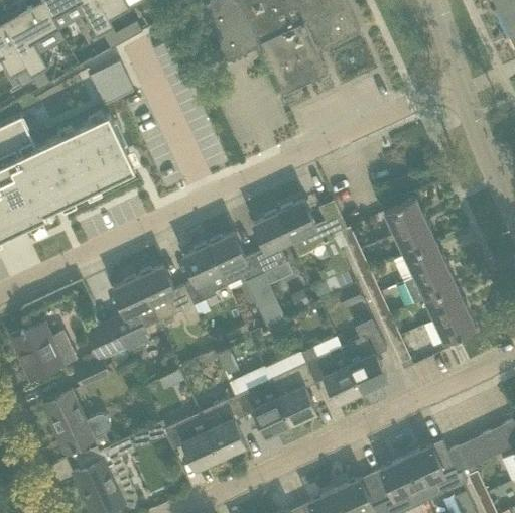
[(42,1),(2,23),(34,81),(38,90),(51,83),(44,71),(48,69),(41,54),(35,44),(60,30),(60,29),(54,18),(53,19),(43,0),(42,1)]
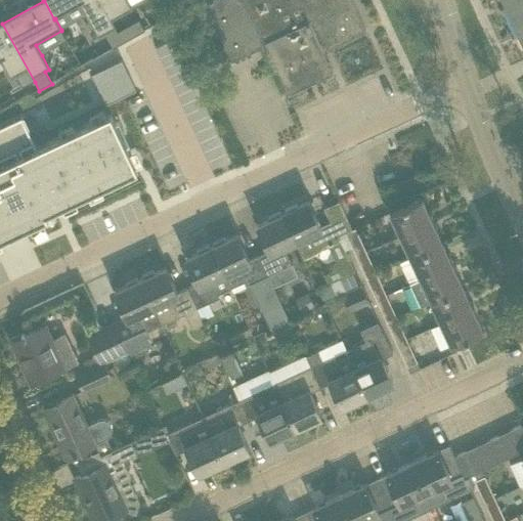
[(99,0),(42,0),(43,1),(44,0),(54,19),(55,18),(80,5),(86,16),(98,39),(105,35),(114,49),(124,44),(118,33),(119,32),(117,29),(118,28),(114,20),(112,22),(99,0)]
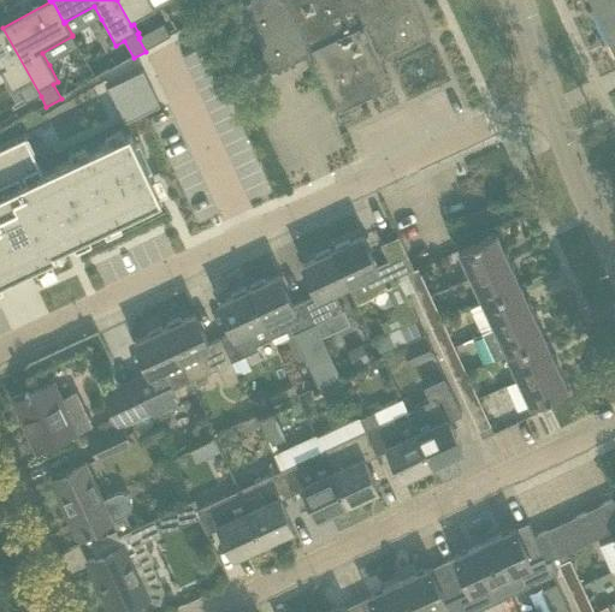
[(117,0),(131,25),(134,24),(158,11),(152,0),(117,0)]
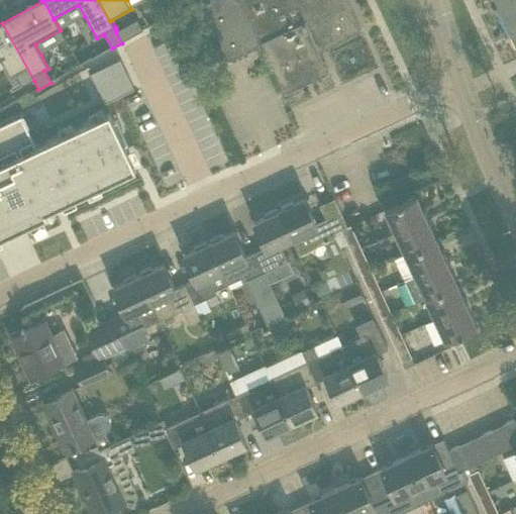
[(264,44),(277,73),(285,91),(328,72),(319,49),(360,31),(346,0),(210,0),(204,3),(230,60),(264,44)]
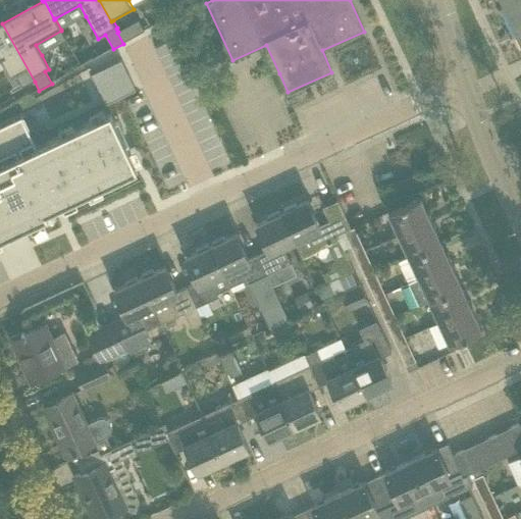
[(520,0),(503,0),(520,39),(520,0)]
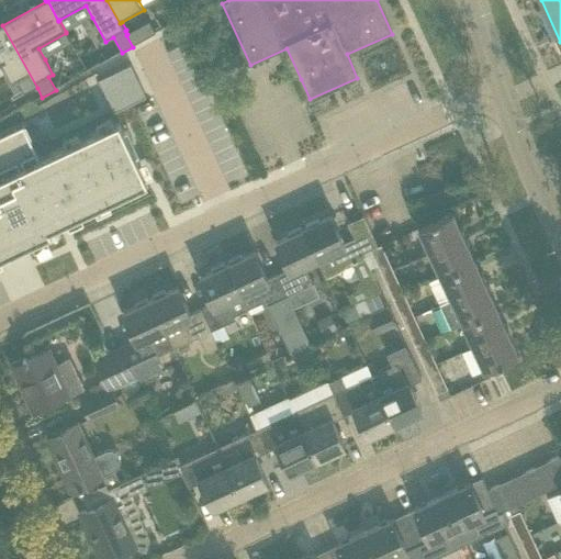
[(127,34),(126,35),(133,47),(156,34),(149,22),(127,34)]
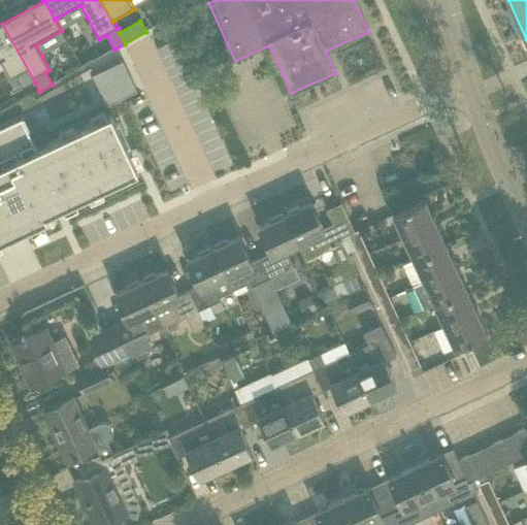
[(0,25),(0,63),(1,62),(11,79),(17,77),(23,89),(35,83),(2,24),(0,25)]
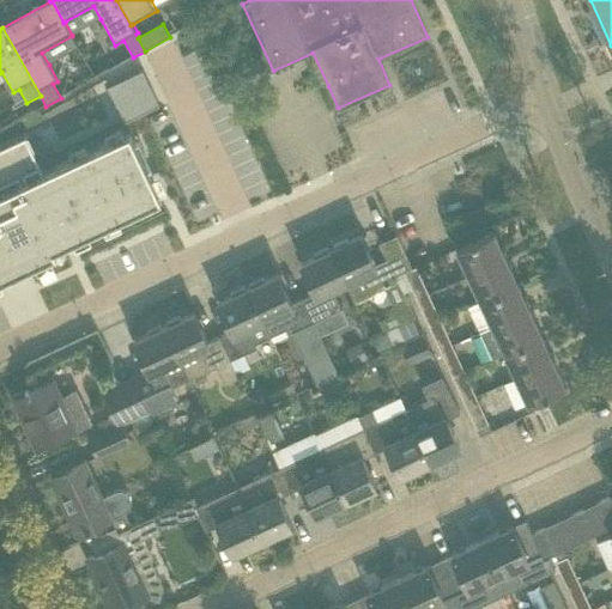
[(143,73),(109,89),(109,90),(126,125),(134,120),(159,108),(143,73)]
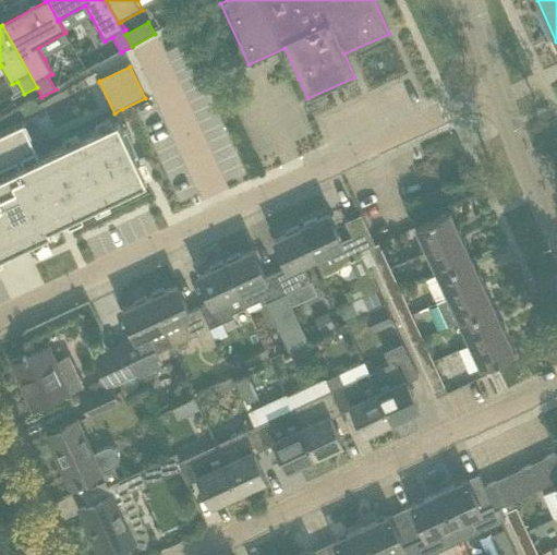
[(24,125),(0,136),(0,257),(0,258),(32,243),(45,237),(51,233),(50,230),(67,222),(80,216),(94,209),(108,203),(147,183),(145,179),(138,166),(119,122),(113,125),(99,131),(81,141),(68,147),(40,159),(24,125)]
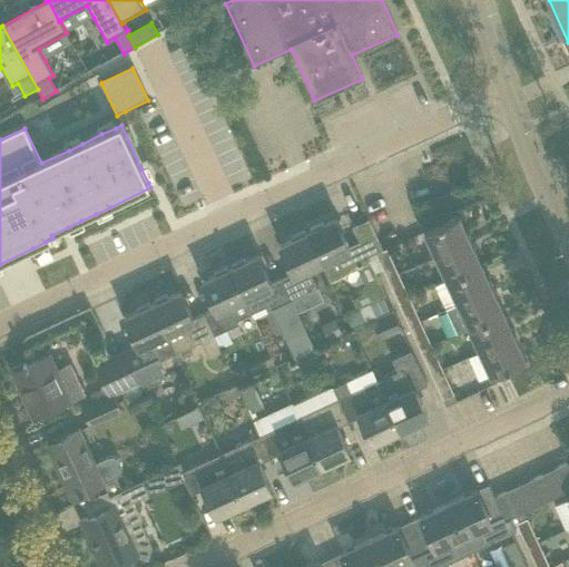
[(241,188),(252,183),(234,140),(212,150),(221,172),(232,167),(241,188)]
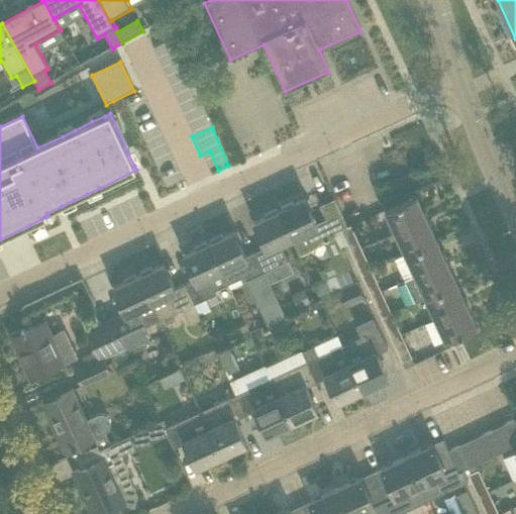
[(385,212),(393,230),(395,234),(426,219),(416,198),(385,212)]
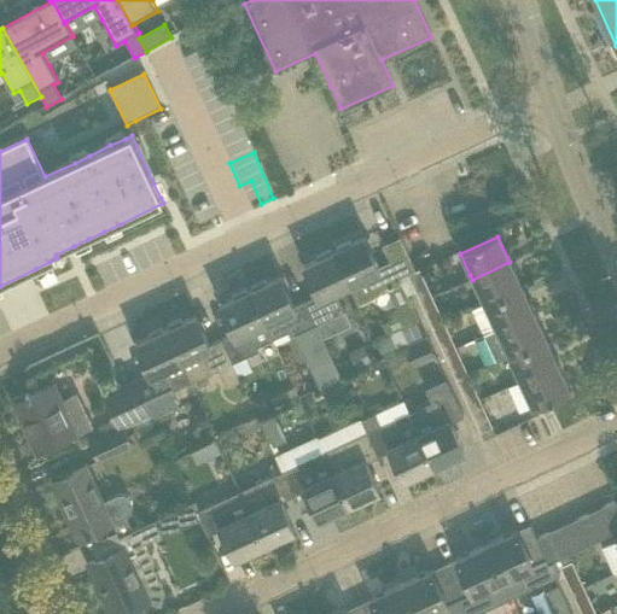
[(388,293),(402,286),(407,297),(415,292),(408,276),(417,273),(401,239),(383,247),(390,262),(378,268),(365,239),(335,253),(350,285),(348,286),(358,307),(388,293)]
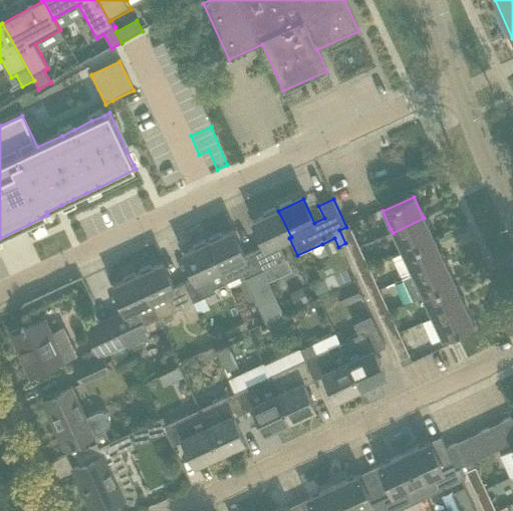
[(265,246),(255,251),(264,270),(274,266),(285,260),(278,243),(289,238),(291,237),(278,211),(254,222),(265,246)]
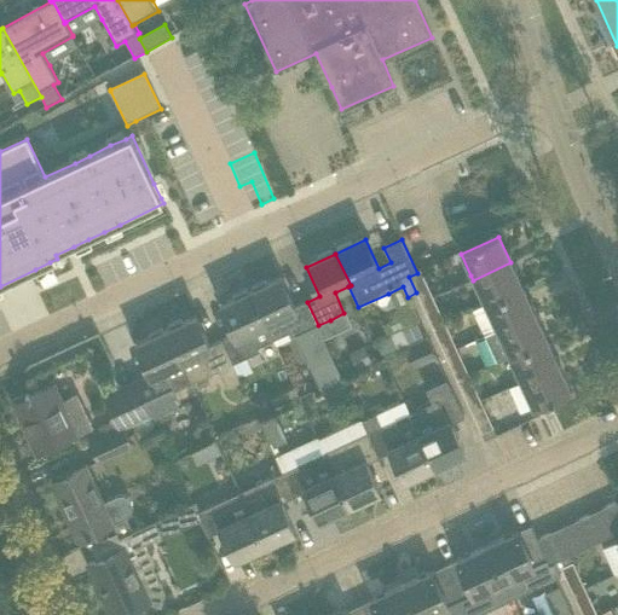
[(485,306),(523,289),(510,262),(473,280),(485,306)]
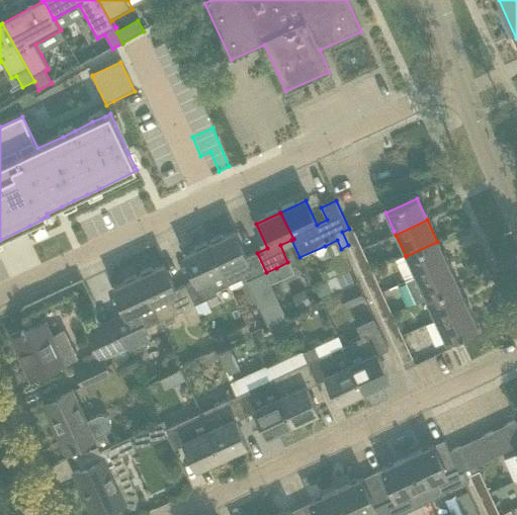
[(362,250),(351,227),(349,229),(342,232),(348,245),(353,255),(362,250)]
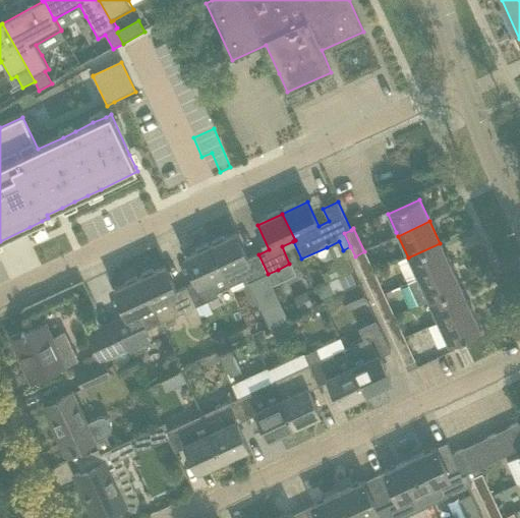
[(237,235),(212,246),(224,274),(231,287),(242,282),(244,285),(248,283),(262,312),(281,303),(274,286),(268,274),(258,254),(248,260),(237,235)]
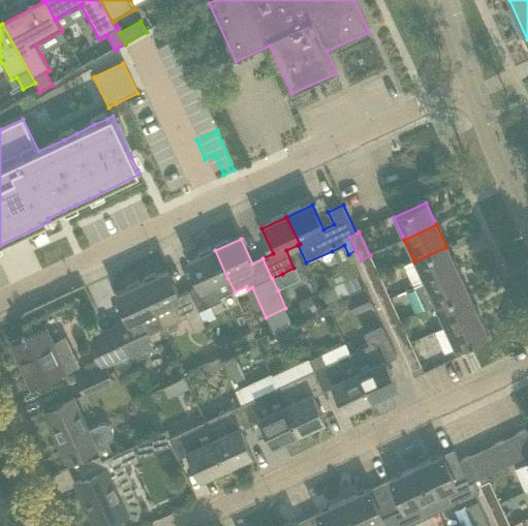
[(344,245),(332,251),(340,267),(336,277),(328,281),(331,288),(334,287),(355,277),(358,276),(348,254),(344,245)]
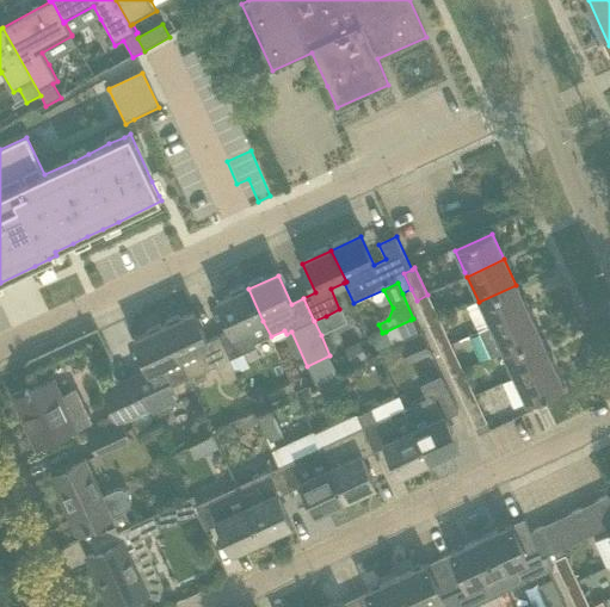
[(467,308),(480,334),(528,311),(516,285),(479,302),(467,308)]
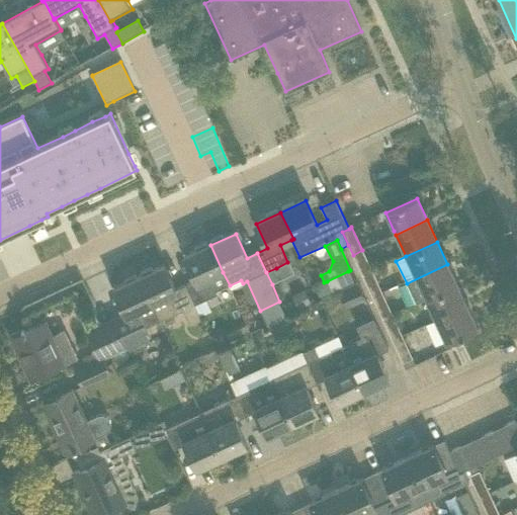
[(230,285),(223,272),(210,245),(185,257),(196,280),(186,285),(195,306),(218,295),(216,292),(230,285)]
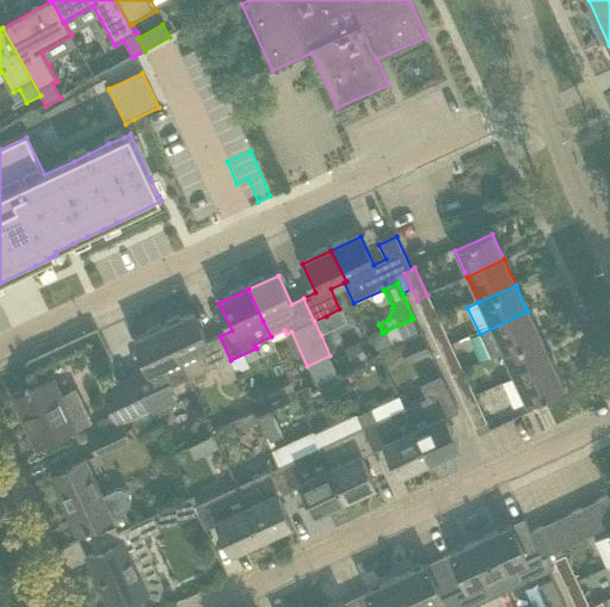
[(429,326),(439,321),(427,295),(417,301),(429,326)]
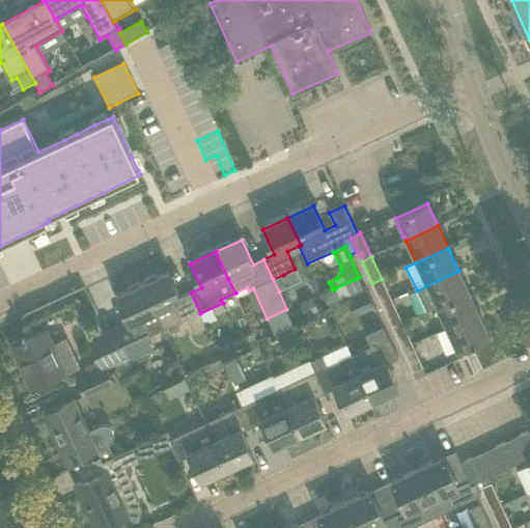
[(283,275),(273,279),(279,292),(301,281),(295,269),(283,275)]
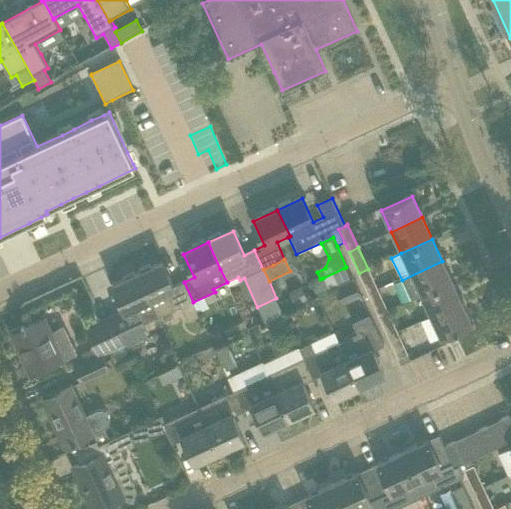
[(442,261),(402,280),(411,301),(421,296),(452,281),(442,261)]
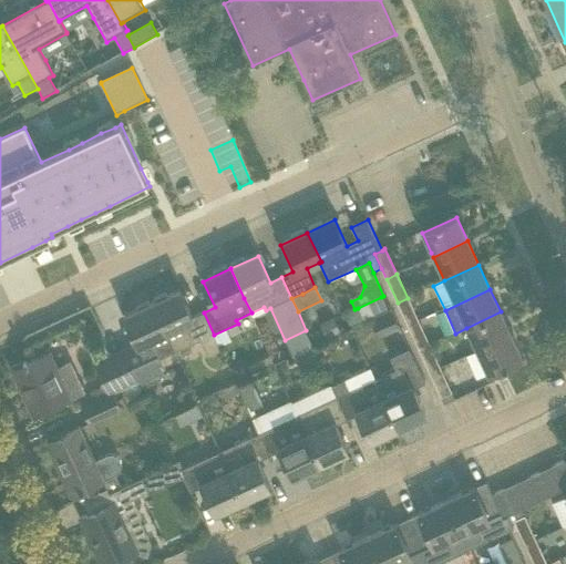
[(181,291),(153,304),(176,352),(201,341),(208,357),(220,350),(214,335),(204,313),(193,318),(181,291)]
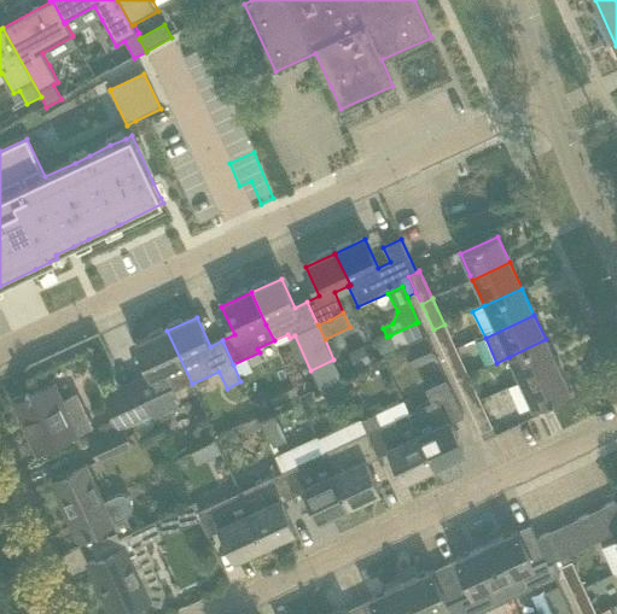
[(415,323),(390,335),(396,350),(423,338),(415,323)]
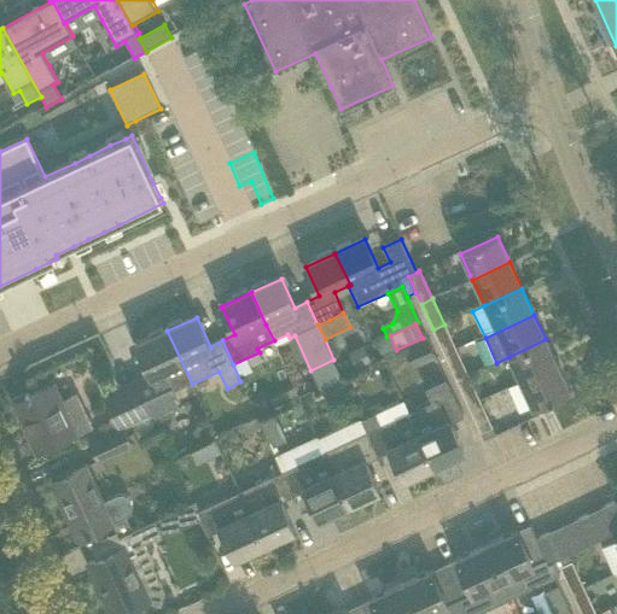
[(446,356),(457,351),(444,325),(434,329),(446,356)]
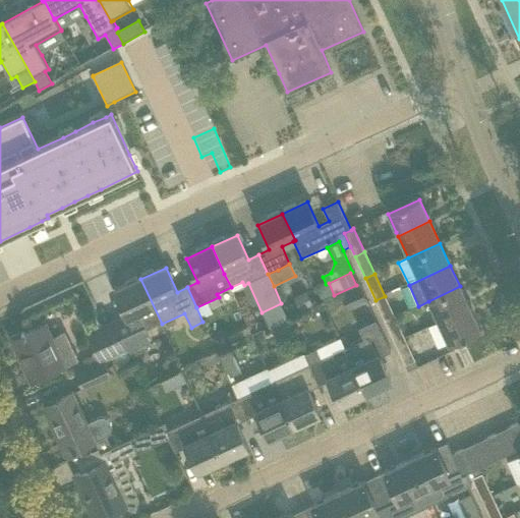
[(162,324),(140,279),(115,291),(126,315),(115,321),(116,323),(128,350),(131,356),(148,349),(140,334),(162,324)]
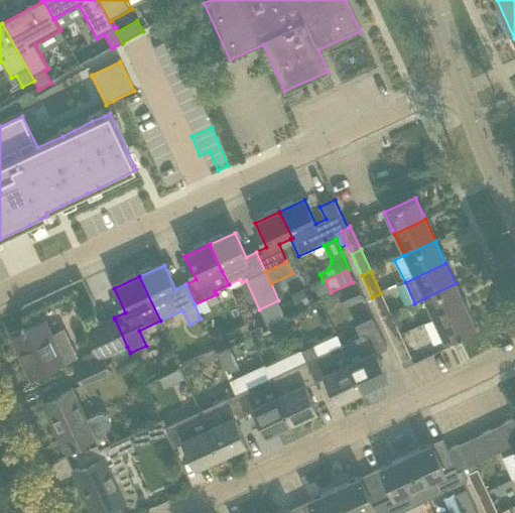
[(331,292),(326,280),(323,281),(312,286),(318,298),(331,292)]
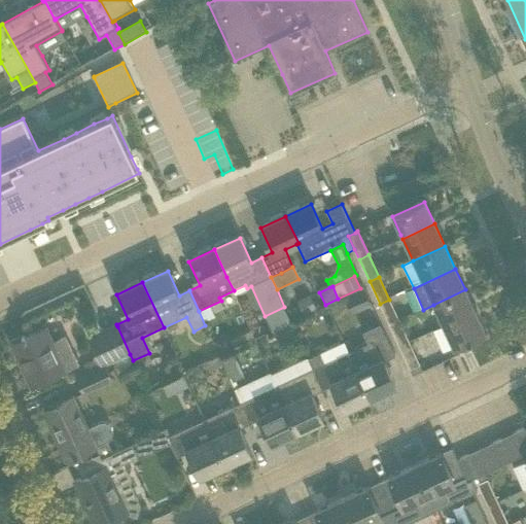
[(476,312),(465,289),(433,305),(445,326),(476,312)]
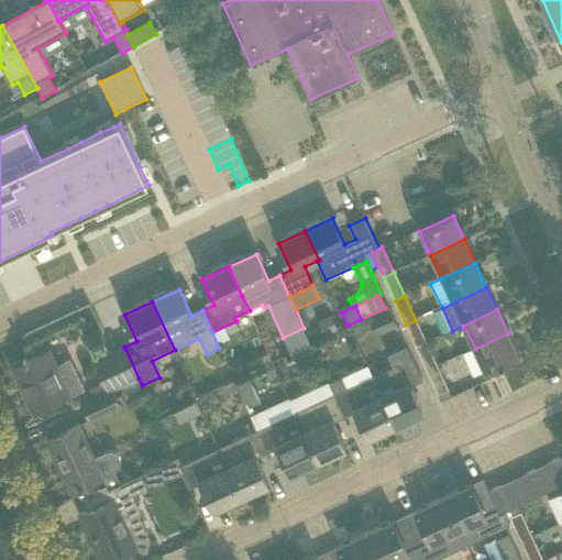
[(389,311),(368,320),(376,336),(397,327),(389,311)]
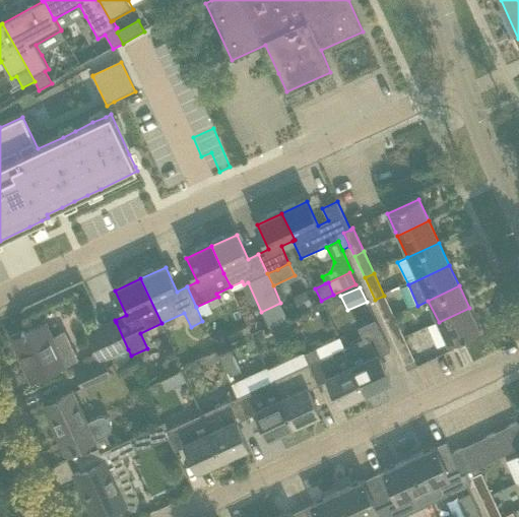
[(296,300),(302,314),(314,308),(308,295),(296,300)]
